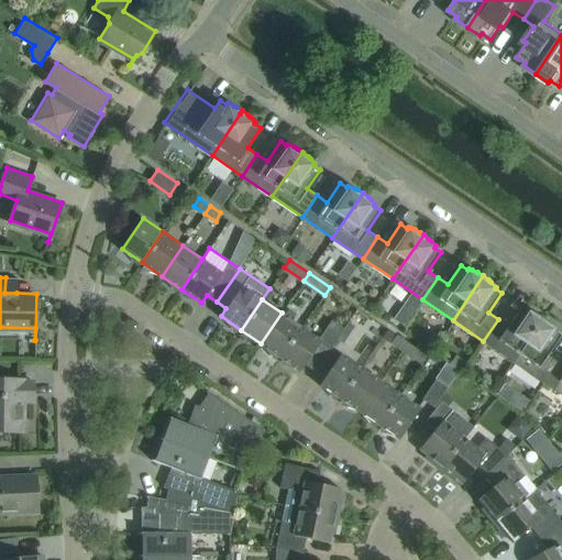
[(513,361),(543,317),(541,315),(538,314),(535,311),(531,310),(528,309),(528,310),(521,306),(508,326),(498,319),(483,341),(513,361)]
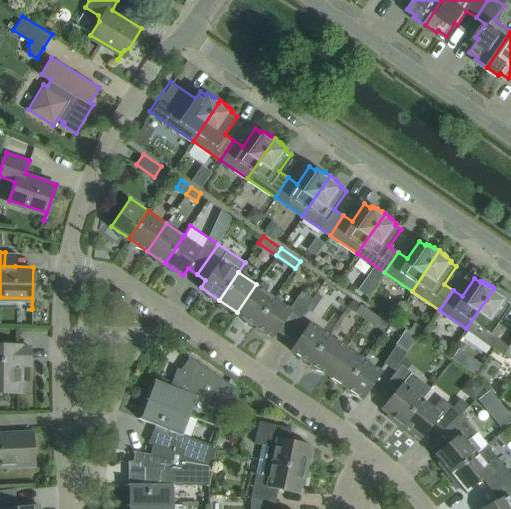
[(364,280),(358,288),(368,295),(374,287),(364,280)]
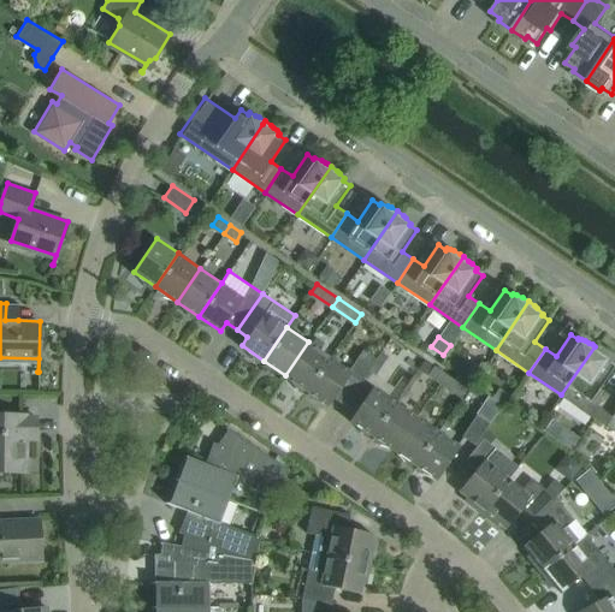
[(307,390),(330,356),(308,342),(285,375),(307,390)]
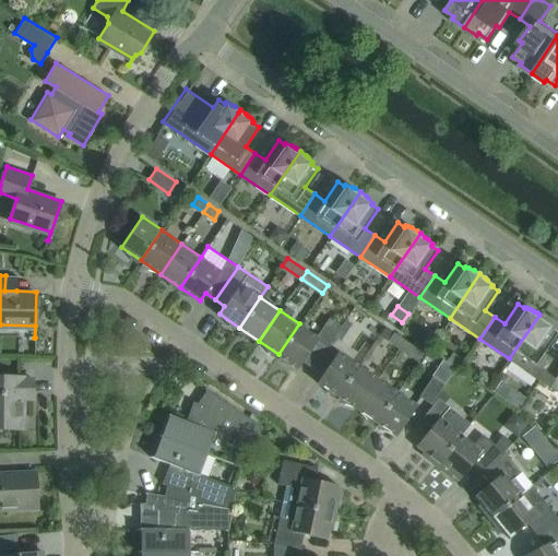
[(551,328),(551,326),(549,323),(545,319),(543,317),(539,315),(509,358),(539,379),(554,357),(544,351),(557,332),(551,328)]
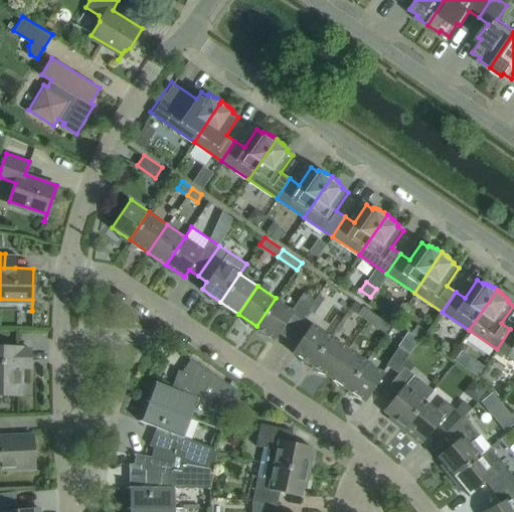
[(289,338),(303,317),(276,298),(257,326),(275,338),(280,332),(289,338)]
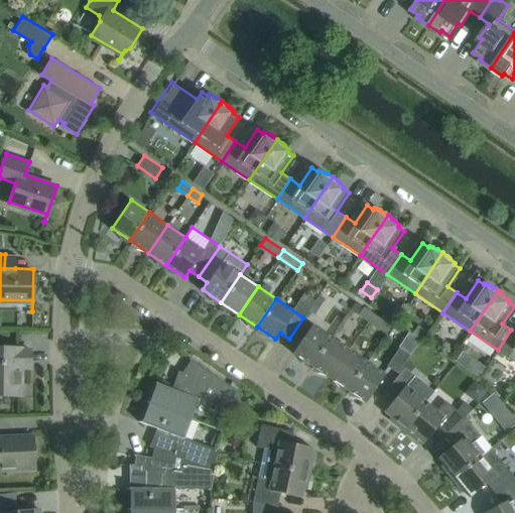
[(369,319),(374,312),(364,305),(359,312),(369,319)]
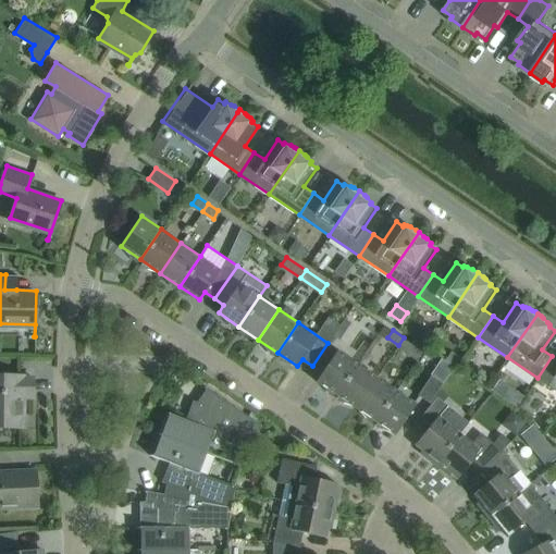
[(415,345),(404,337),(398,345),(409,353),(415,345)]
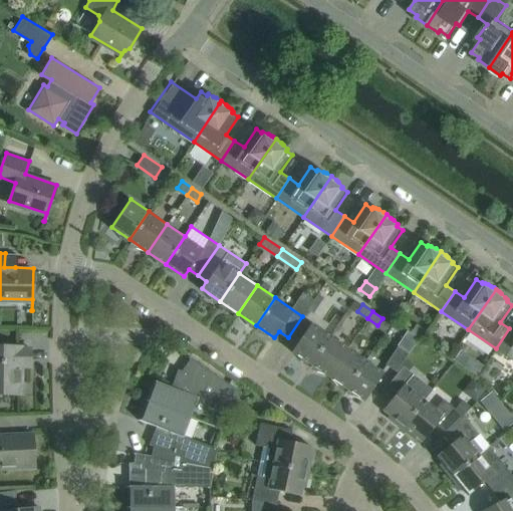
[(310,362),(330,334),(302,316),(288,337),(297,343),(292,350),(310,362)]
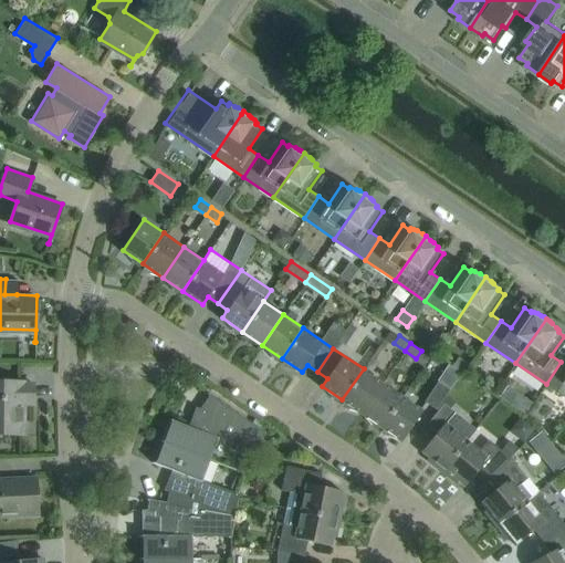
[(564,364),(561,362),(546,384),(564,396),(564,364)]
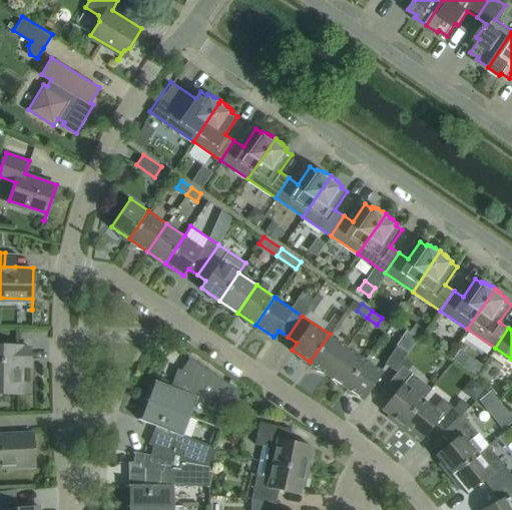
[(328,374),(347,346),(330,334),(310,362),(328,374)]
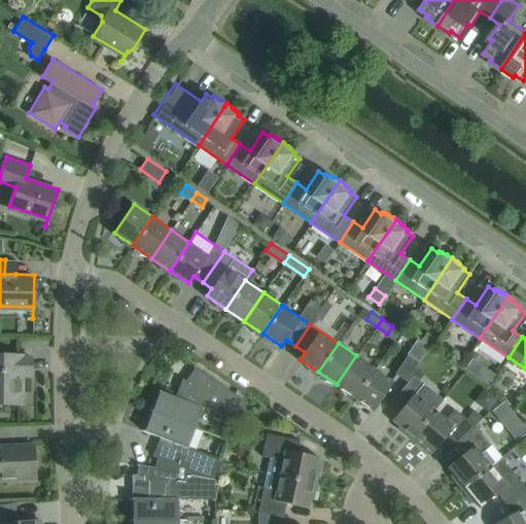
[(23,354),(0,353),(0,403),(23,403),(23,375),(31,375),(31,355),(23,355),(23,354)]
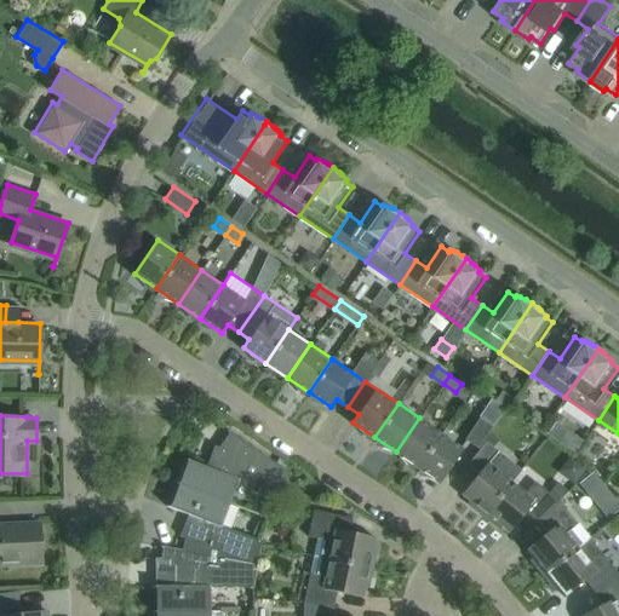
[(489,430),(493,424),(481,415),(465,437),(479,447),(489,430)]
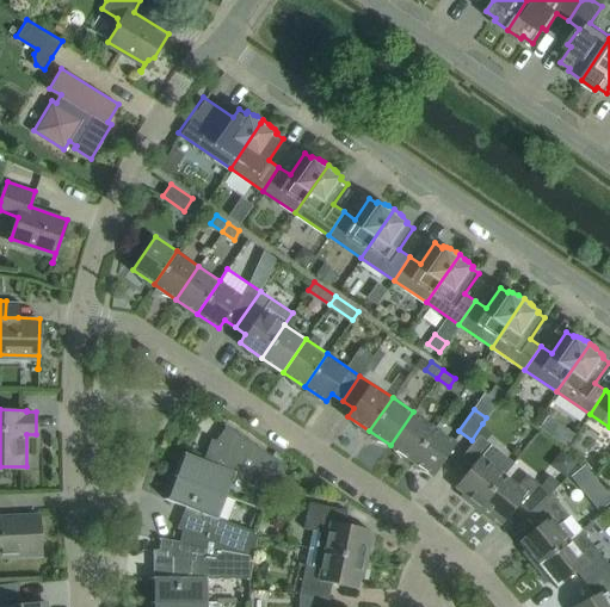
[(412,459),(435,427),(413,412),(390,445),(412,459)]
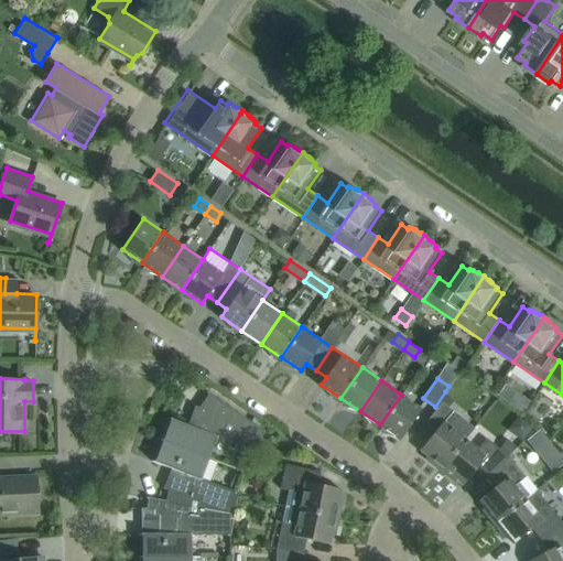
[(160,437),(209,456),(217,435),(253,450),(264,429),(262,428),(252,420),(208,390),(207,391),(209,392),(201,406),(195,403),(195,405),(197,406),(191,424),(168,416),(168,417),(174,419),(166,439),(160,437)]
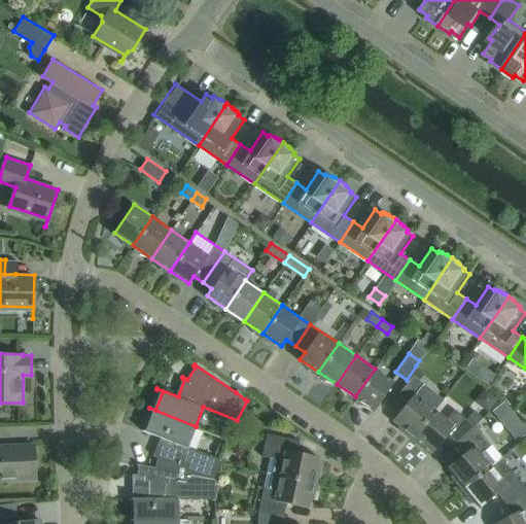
[(416,365),(407,380),(408,381),(414,374),(420,379),(425,373),(416,365)]
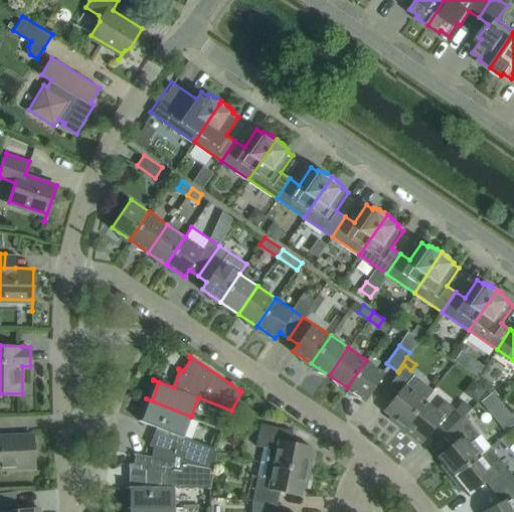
[(384,372),(366,360),(347,387),(365,400),(384,372)]
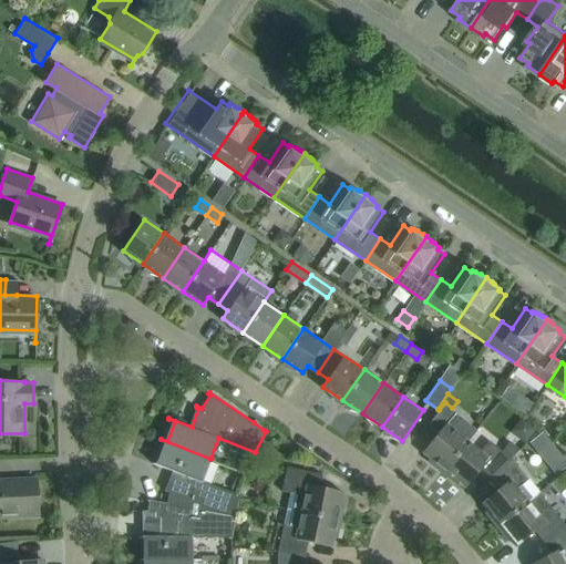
[(521,399),(516,406),(526,412),(534,401),(528,398),(521,399)]
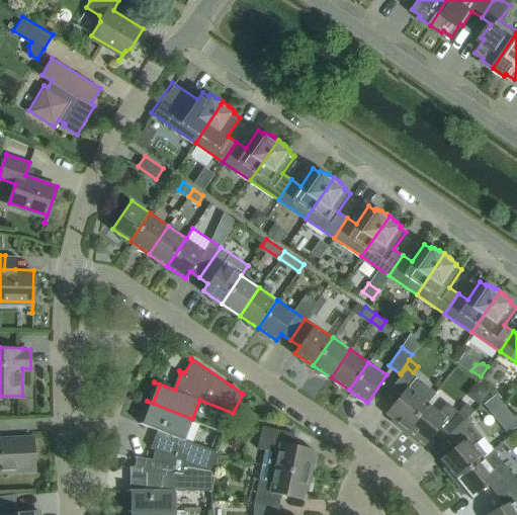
[(405,430),(427,402),(416,392),(424,381),(413,372),(407,367),(401,374),(391,387),(400,395),(386,412),(393,417),(392,419),(405,430)]
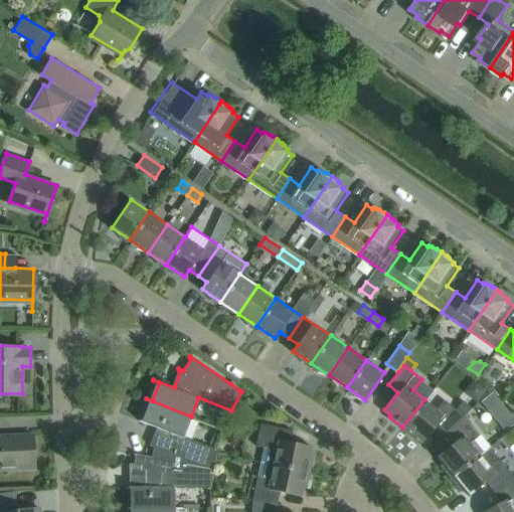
[(233,378),(230,383),(239,390),(243,384),(233,378)]
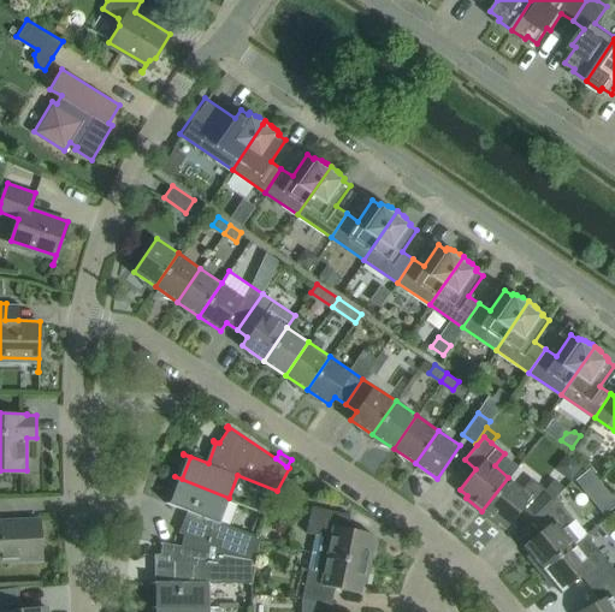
[(590,468),(577,479),(586,492),(601,480),(590,468)]
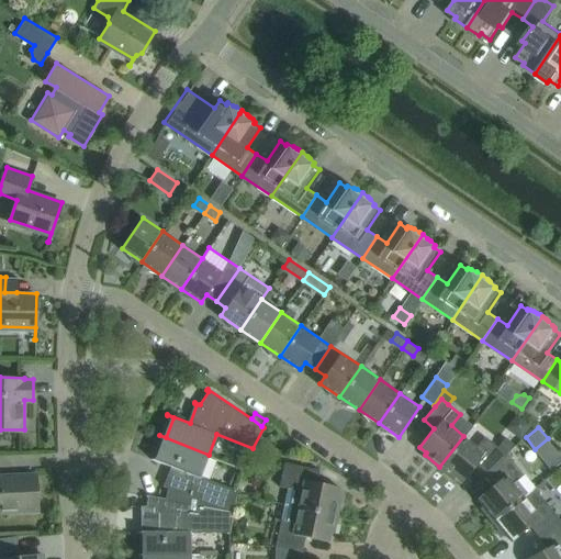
[(201,474),(209,455),(159,435),(159,436),(166,438),(158,458),(152,456),(150,457),(174,466),(166,484),(164,483),(164,484),(168,487),(166,498),(164,496),(164,498),(233,510),(237,489),(201,474)]
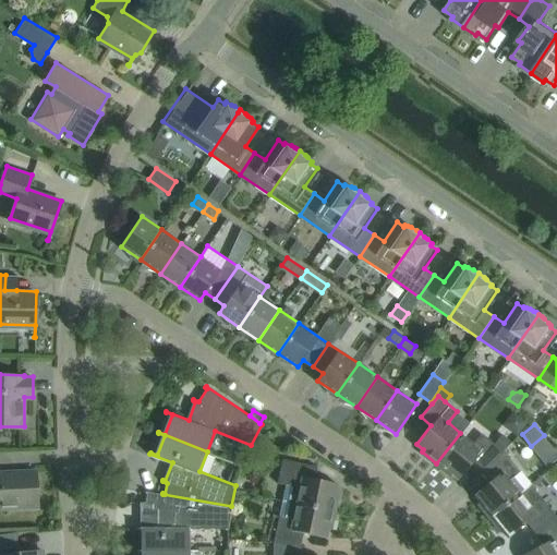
[(473,460),(484,468),(504,449),(482,432),(473,443),(460,433),(436,463),(449,474),(451,472),(459,478),(473,460)]
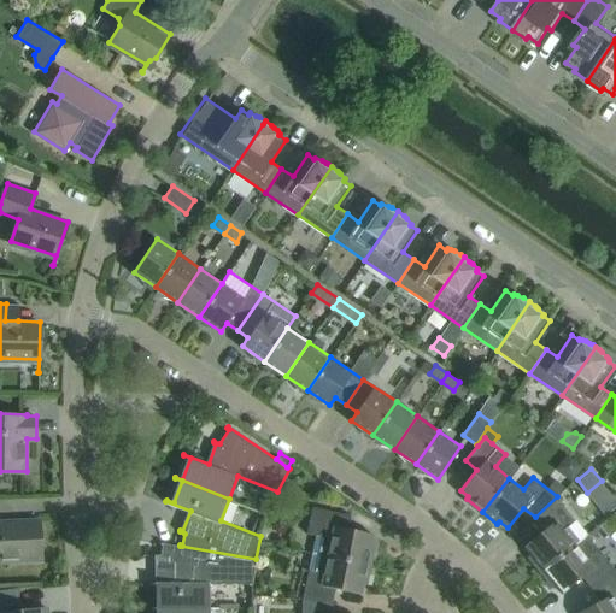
[(541,571),(575,543),(587,534),(557,496),(535,517),(544,529),(524,546),(531,553),(528,555),(541,571)]
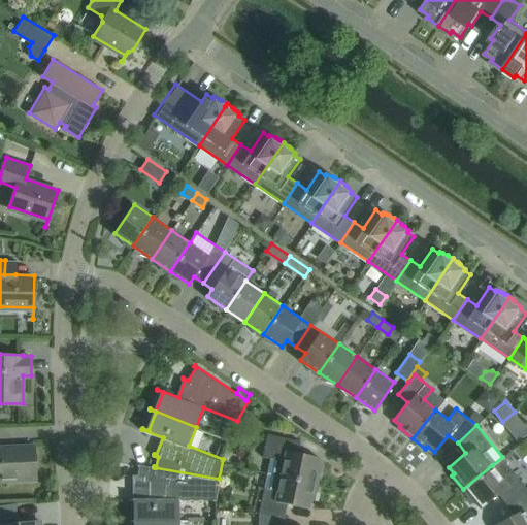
[(271,457),(267,472),(317,483),(321,465),(318,465),(320,456),(298,452),(300,439),(267,433),(263,455),(271,457)]
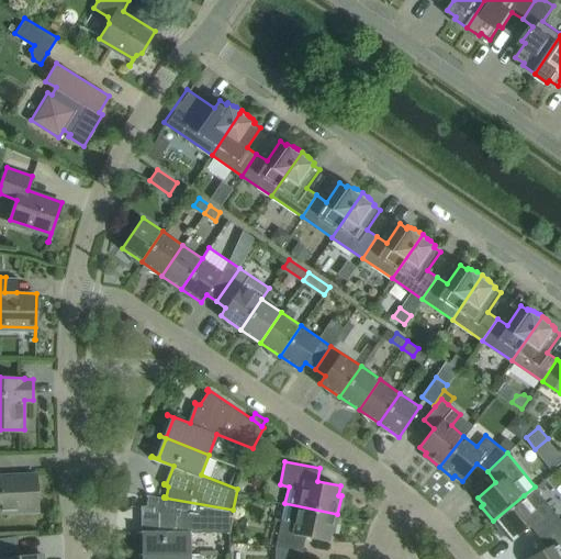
[(36,473),(0,474),(0,510),(37,509),(36,473)]
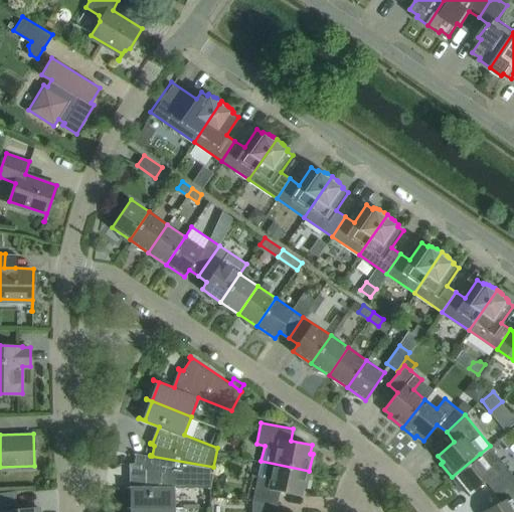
[(494,490),(513,478),(513,476),(490,446),(480,454),(452,477),(462,490),(464,488),(470,495),(486,481),(494,490)]
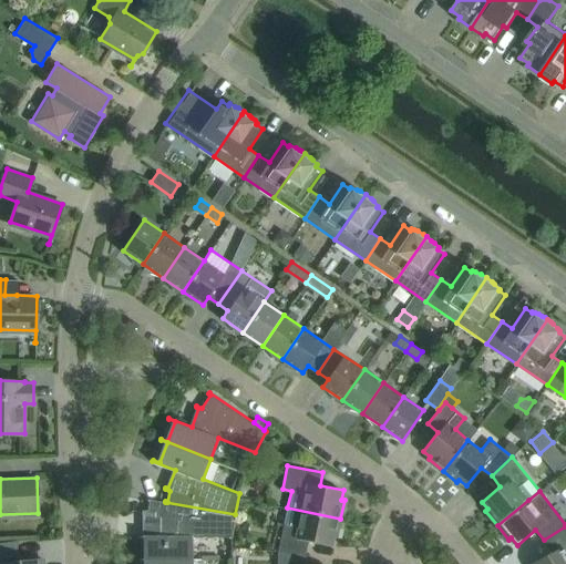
[(232,536),(235,514),(165,502),(165,501),(146,498),(145,499),(147,500),(146,509),(142,509),(142,510),(144,510),(144,535),(139,535),(139,536),(146,536),(146,557),(139,557),(139,559),(193,557),(192,536),(232,536)]
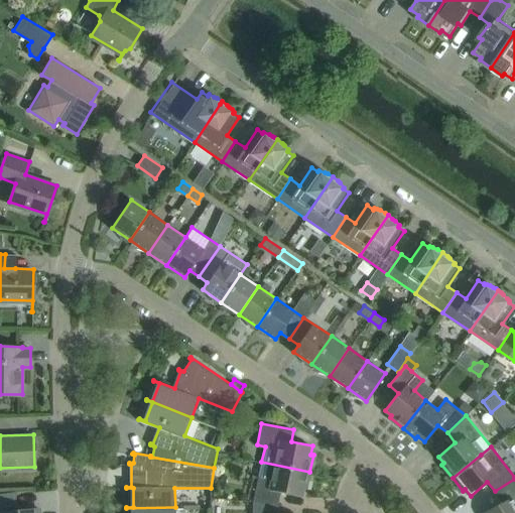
[(306,488),(309,472),(261,462),(258,476),(256,501),(278,503),(280,491),(302,496),(303,488),(306,488)]
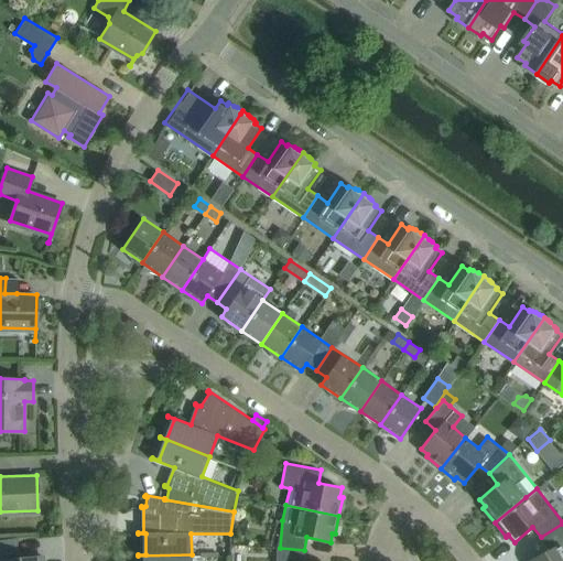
[(562,524),(541,537),(548,550),(527,560),(526,560),(562,560),(562,524)]
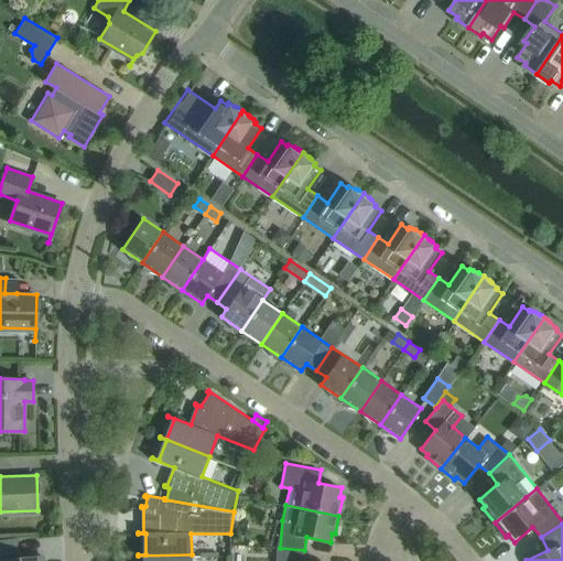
[(303,560),(304,550),(280,548),(278,560),(303,560)]
